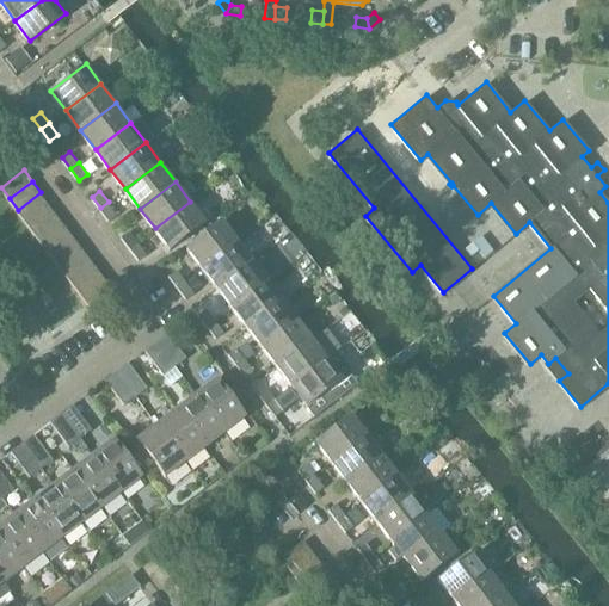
[(18,210),(26,221),(49,203),(41,192),(18,210)]
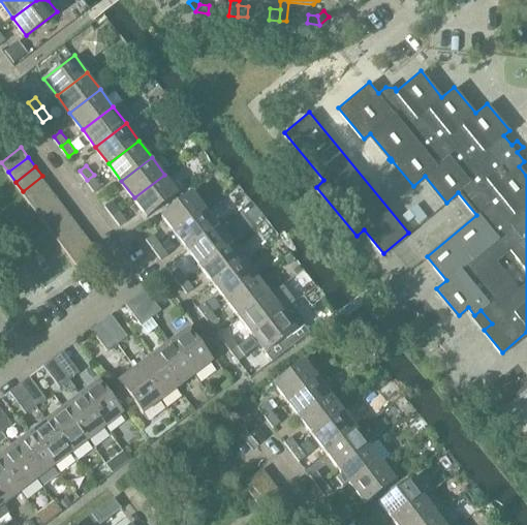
[(94,175),(87,180),(94,190),(101,185),(94,175)]
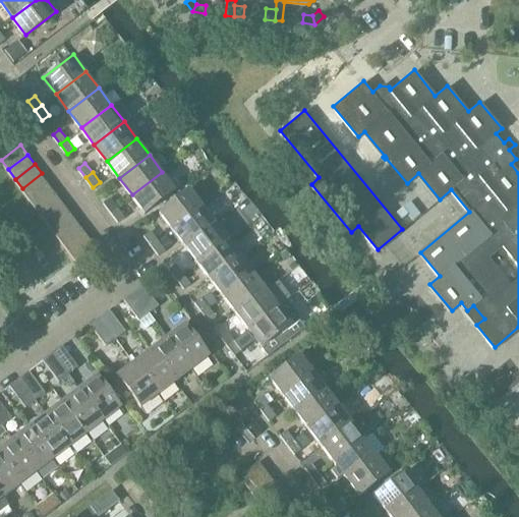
[(162,172),(132,194),(145,212),(175,188),(162,172)]
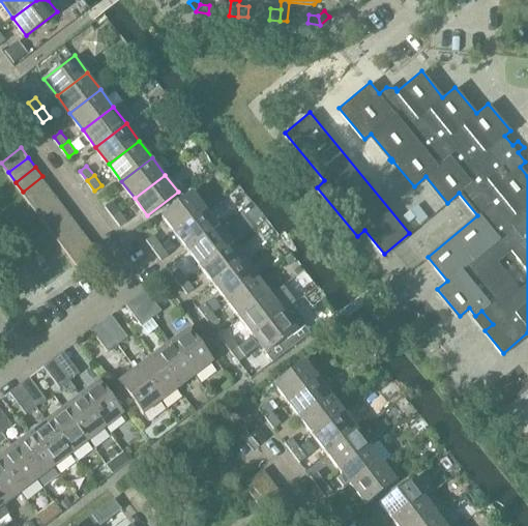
[(23,192),(30,201),(50,185),(42,176),(23,192)]
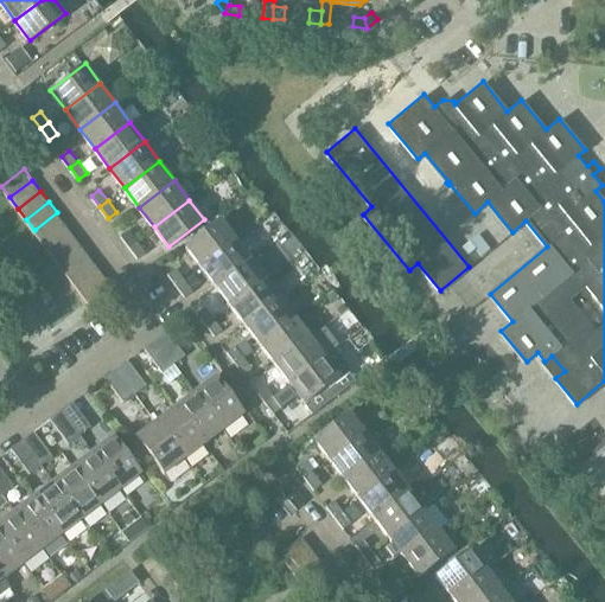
[(34,230),(43,241),(65,223),(57,212),(34,230)]
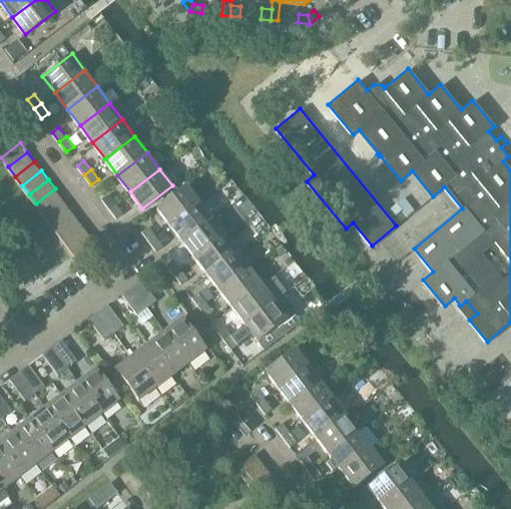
[(157,207),(169,223),(199,201),(186,184),(157,207)]
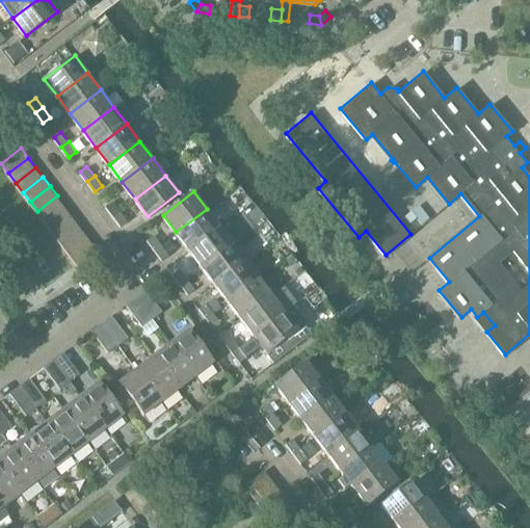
[(235,239),(267,214),(252,194),(219,219),(235,239)]
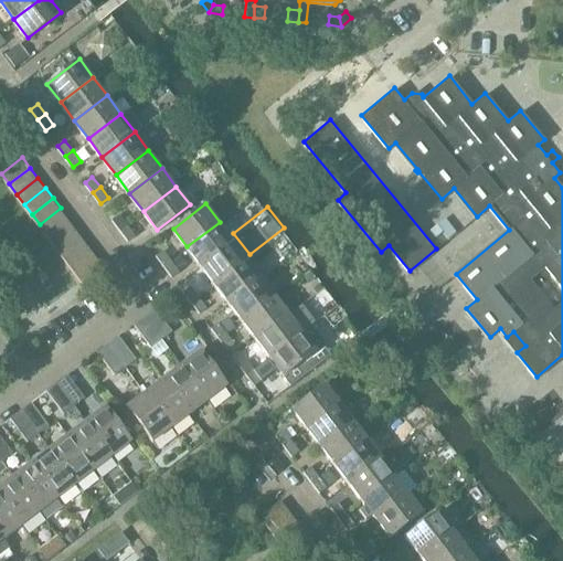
[(40,224),(46,234),(68,218),(61,208),(40,224)]
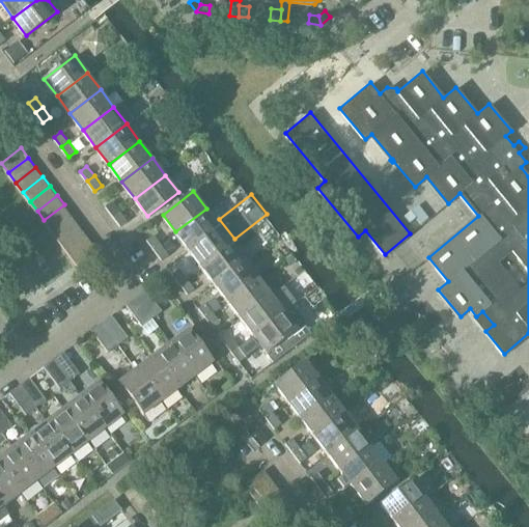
[(106,205),(113,215),(120,210),(112,199),(106,205)]
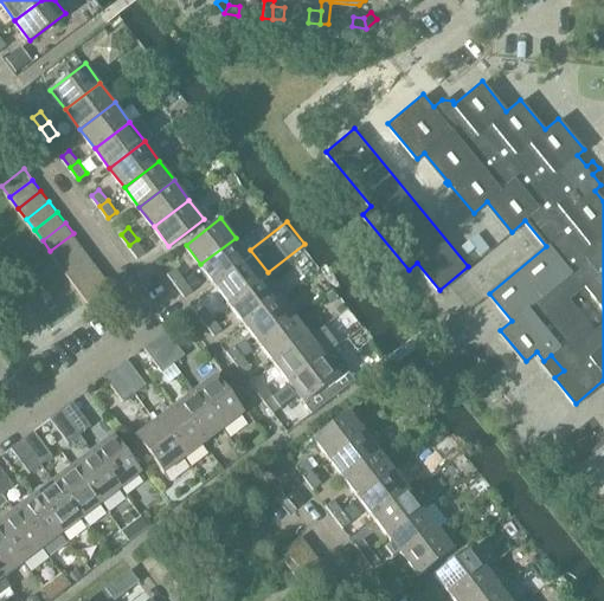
[(50,251),(58,262),(81,245),(74,233),(50,251)]
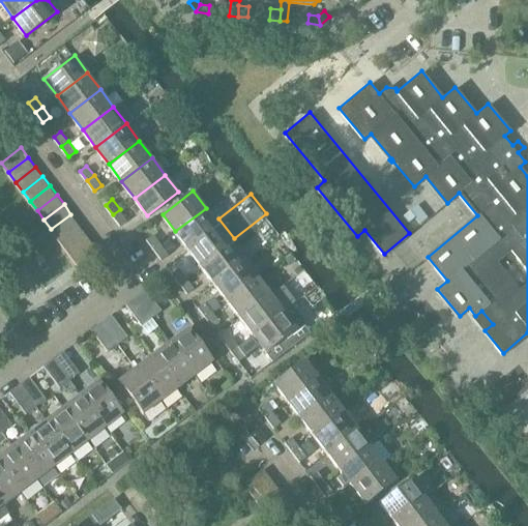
[(175,231),(188,249),(218,225),(206,208),(175,231)]
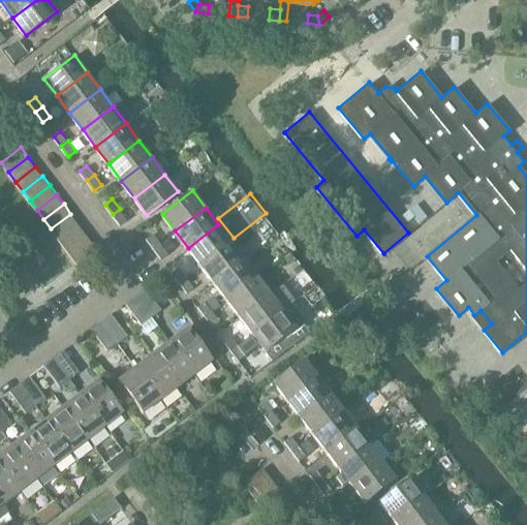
[(120,209),(113,214),(120,224),(127,219),(120,209)]
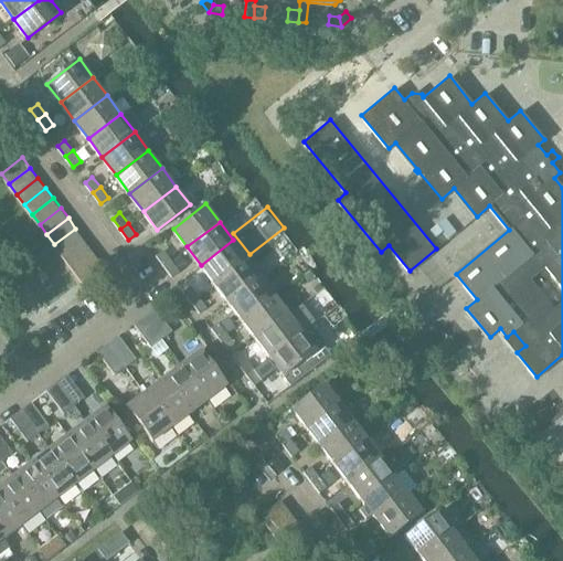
[(54,244),(62,254),(83,239),(75,229),(54,244)]
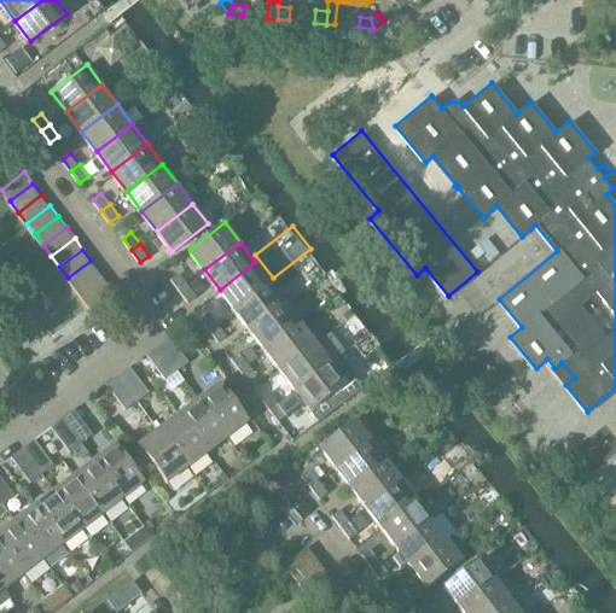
[(68,278),(76,289),(99,272),(91,261),(68,278)]
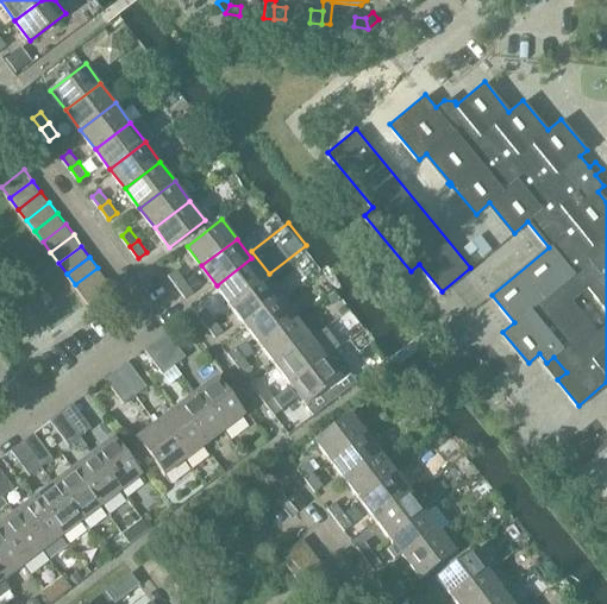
[(217,285),(231,304),(267,278),(251,258),(217,285)]
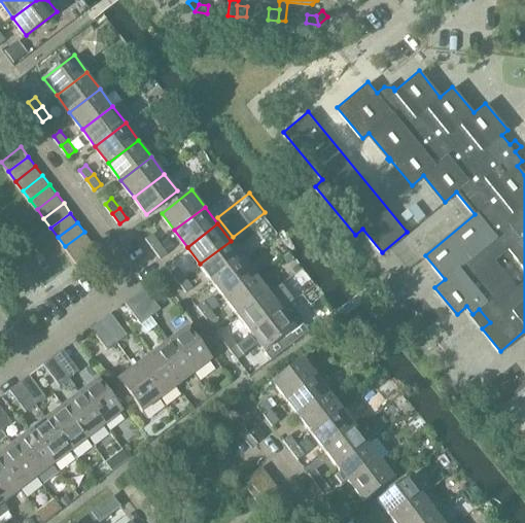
[(65,246),(72,255),(92,241),(84,232),(65,246)]
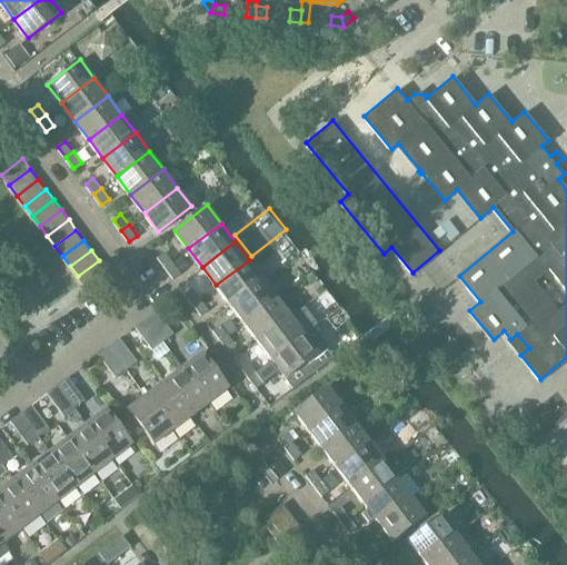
[(158,256),(166,266),(173,260),(165,250),(158,256)]
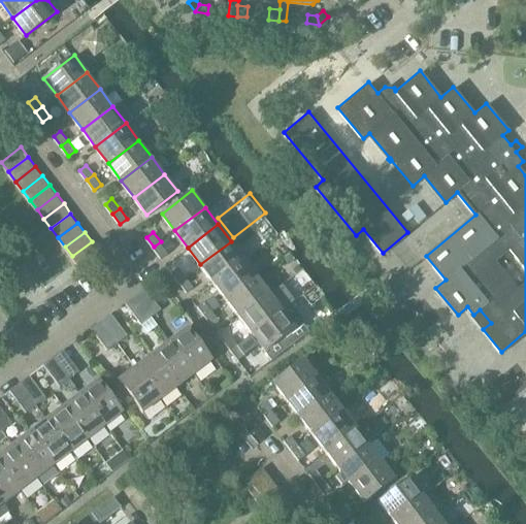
[(92,241),(72,256),(79,266),(99,251),(92,241)]
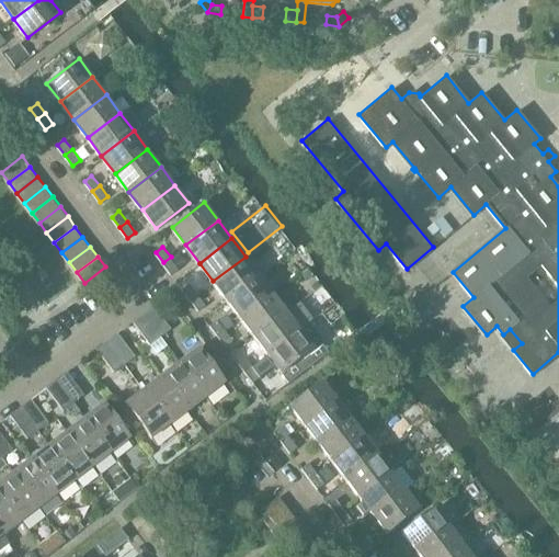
[(171,257),(163,262),(171,273),(179,268),(171,257)]
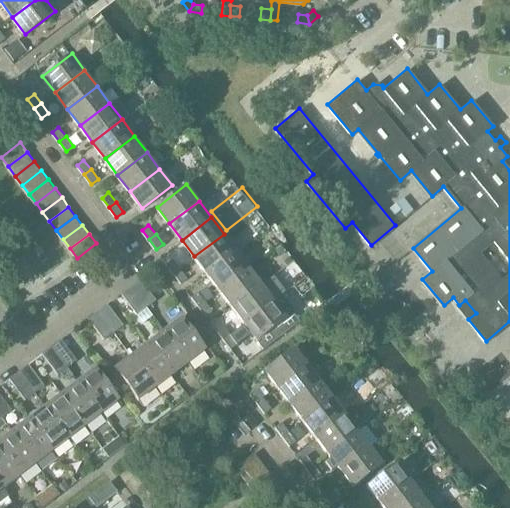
[(194,256),(207,273),(237,250),(224,234),(194,256)]
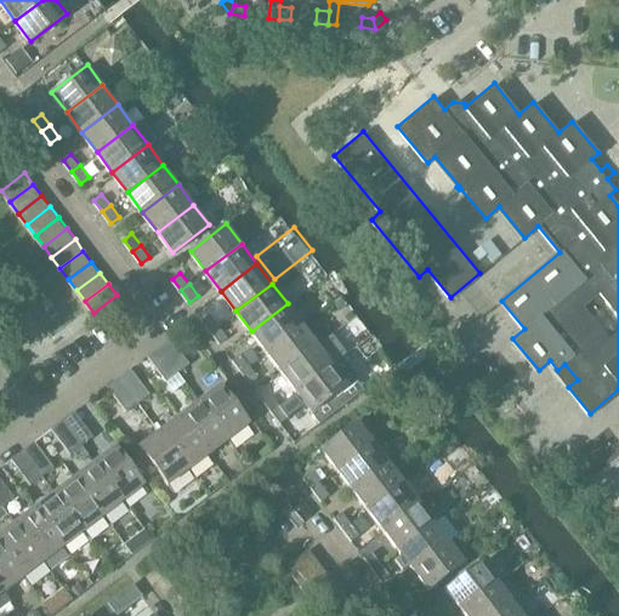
[(251,331),(266,351),(302,324),(288,303),(251,331)]
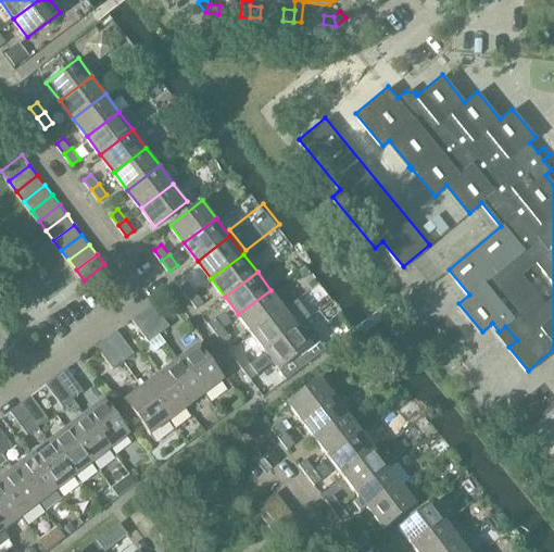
[(181,286),(189,296),(196,290),(188,280),(181,286)]
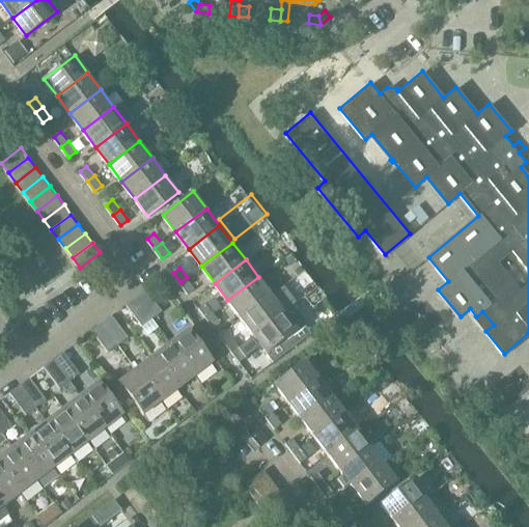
[(187,277),(181,282),(188,293),(195,287),(187,277)]
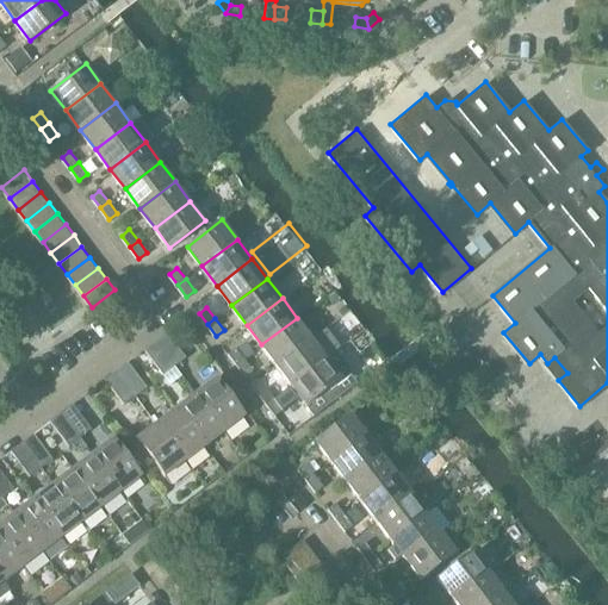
[(261,344),(277,365),(312,337),(297,318),(261,344)]
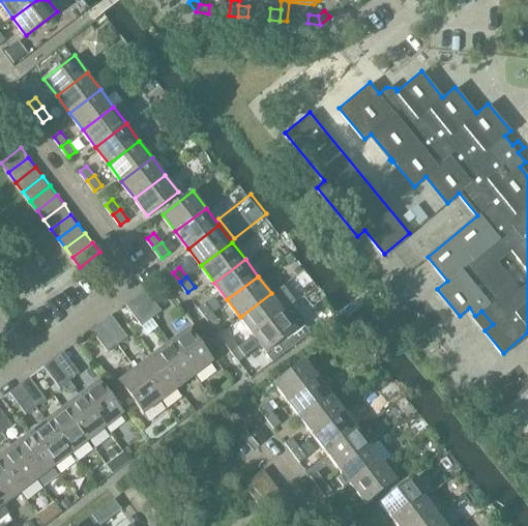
[(145,287),(136,294),(152,316),(162,309),(145,287)]
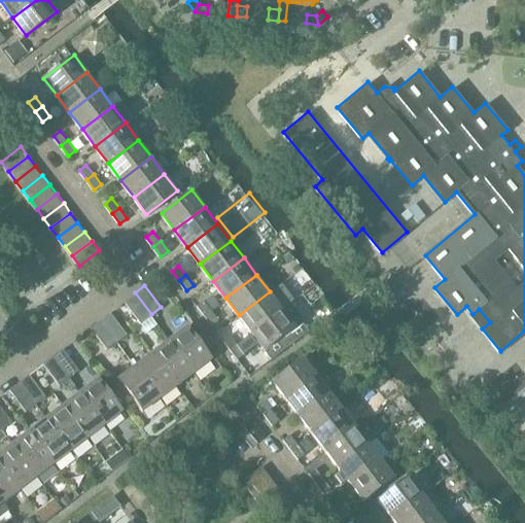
[(239,315),(252,332),(282,309),(270,291),(239,315)]
